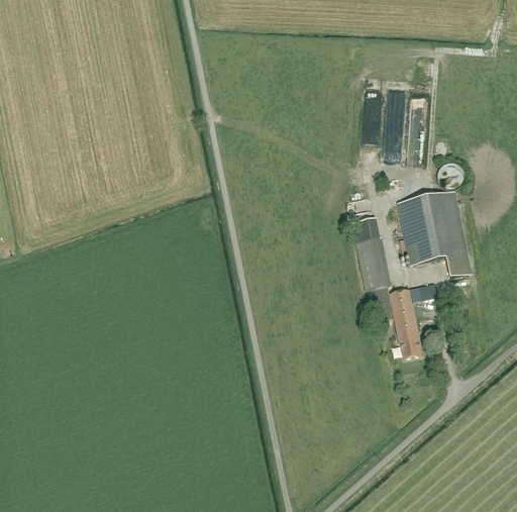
[(366,192),(365,183),(351,186),(352,194),(366,192)]
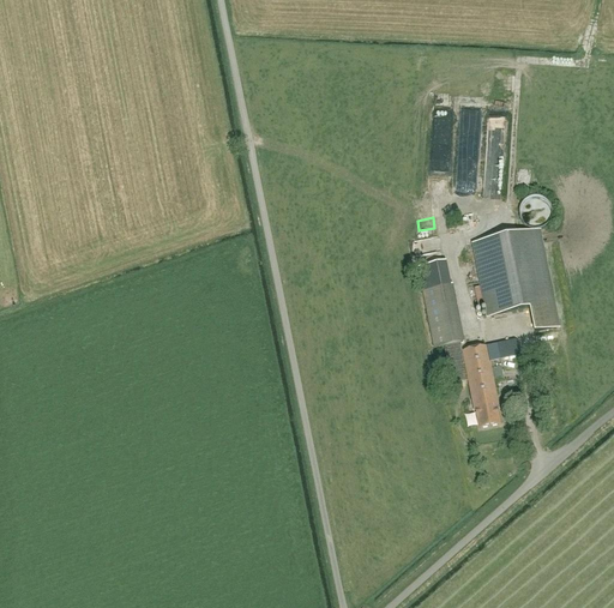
[(539,226),(521,229),(475,239),(489,312),(530,304),(534,327),(558,323),(539,226)]
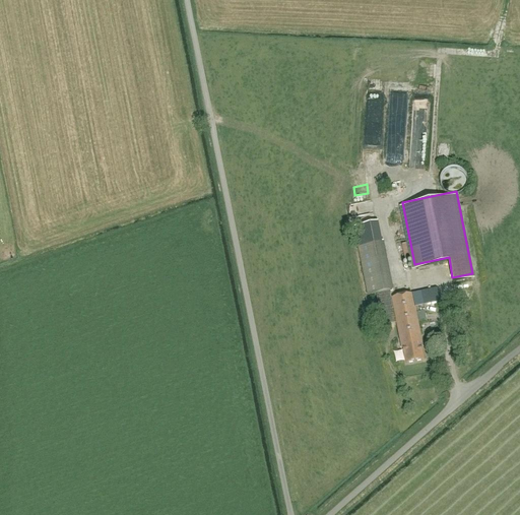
[(358,221),(374,217),(369,198),(352,201),(358,221)]
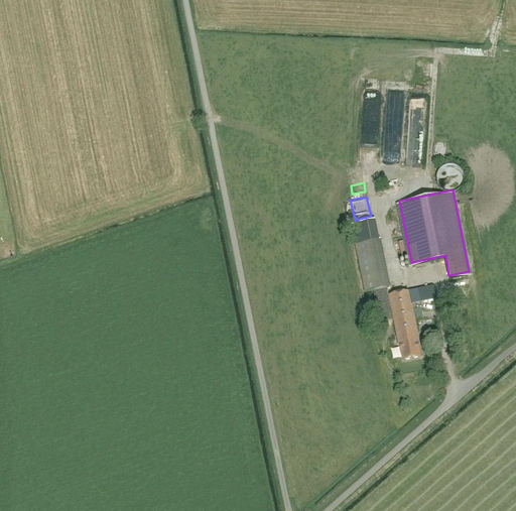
[(375,216),(351,220),(355,241),(364,288),(373,287),(386,284),(390,283),(381,236),(379,236),(375,216)]
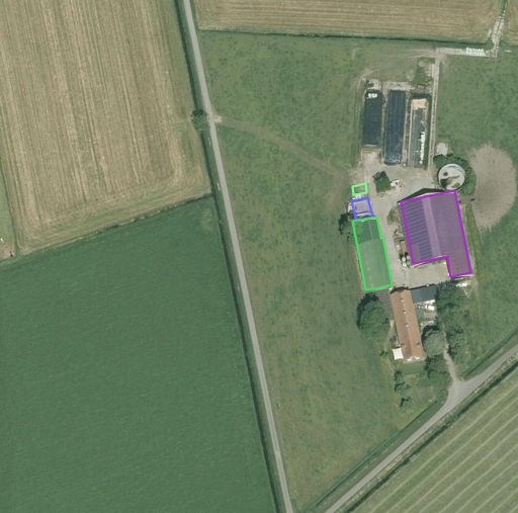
[(418,295),(432,295),(432,282),(418,282),(418,295)]
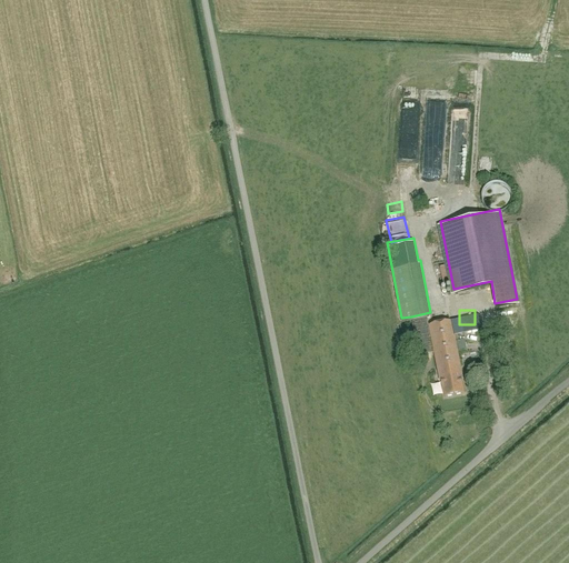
[(428,321),(426,313),(411,317),(418,350),(433,348),(439,376),(441,375),(445,392),(463,389),(460,371),(462,371),(457,347),(467,345),(465,335),(456,338),(451,317),(428,321)]
